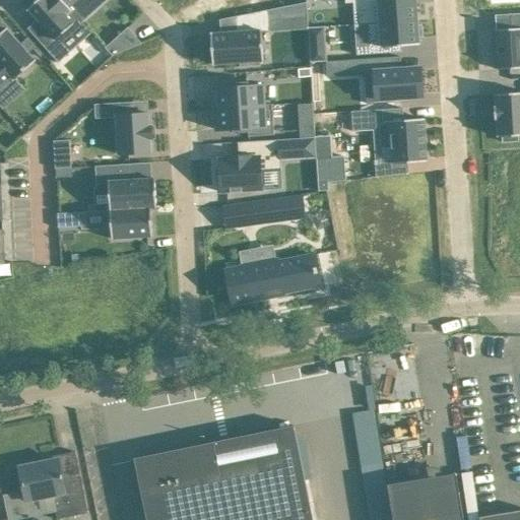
[(37,0),(27,9),(38,19),(27,28),(59,63),(69,54),(91,33),(82,22),(80,19),(62,0),(37,0)]
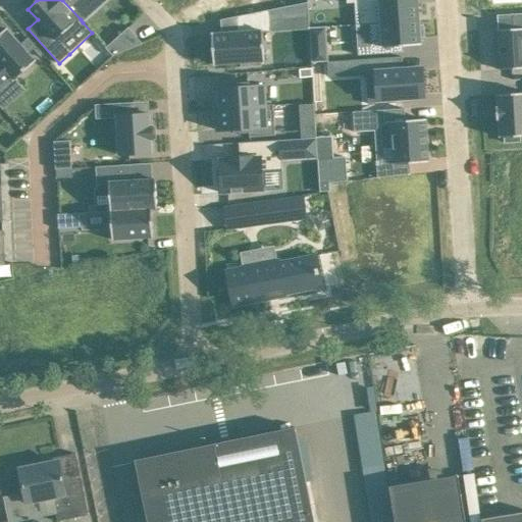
[(62,0),(81,19),(83,22),(102,4),(98,0),(62,0)]
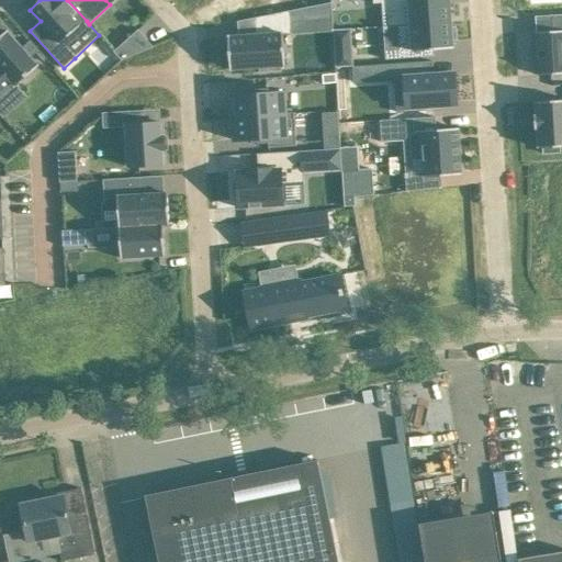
[(373,0),(373,3),(395,2),(397,25),(452,22),(450,0),(373,0)]
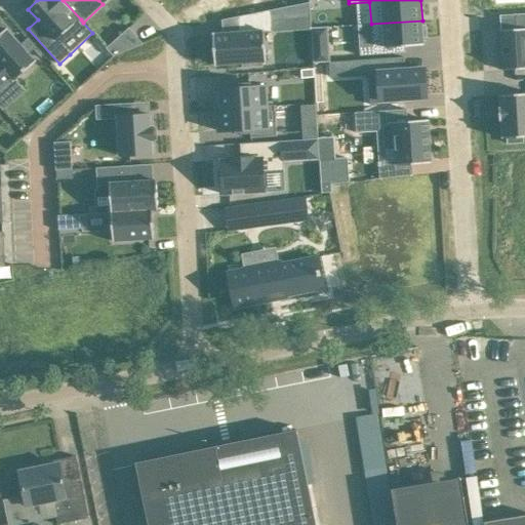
[(310,2),(281,7),(282,21),(311,18),(310,2)]
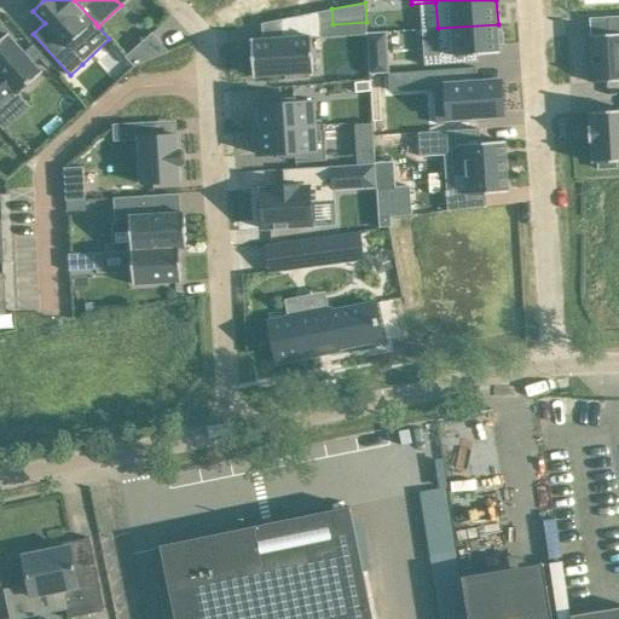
[(284,38),(252,40),(254,76),(285,75),(287,80),(310,77),(310,73),(314,73),(312,38),(322,38),(320,11),(283,18),(284,38)]
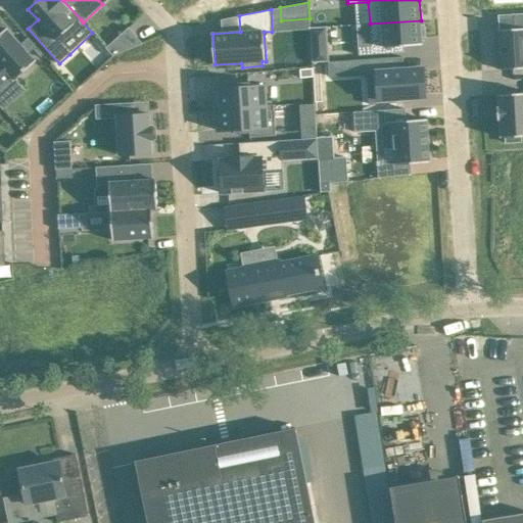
[(514,29),(498,30),(502,69),(522,67),(522,12),(513,13),(514,29)]
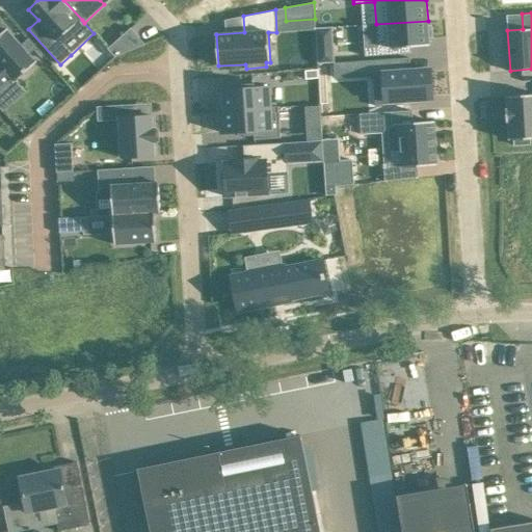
[(377,46),(365,47),(365,56),(410,53),(410,47),(429,45),(429,37),(432,37),(431,25),(428,25),(428,21),(376,24),(377,46)]
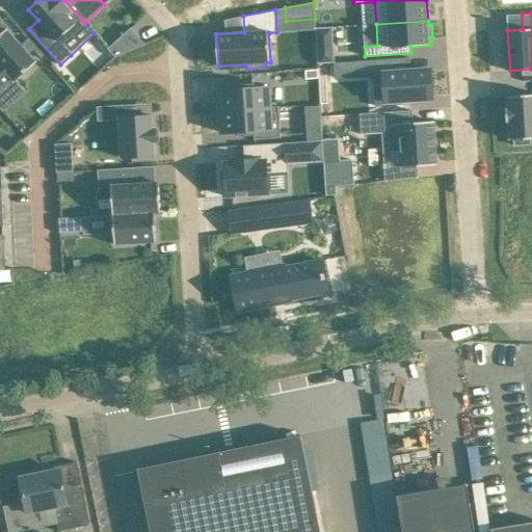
[(333,27),(316,28),(316,29),(318,63),(334,62),(335,62),(333,27)]
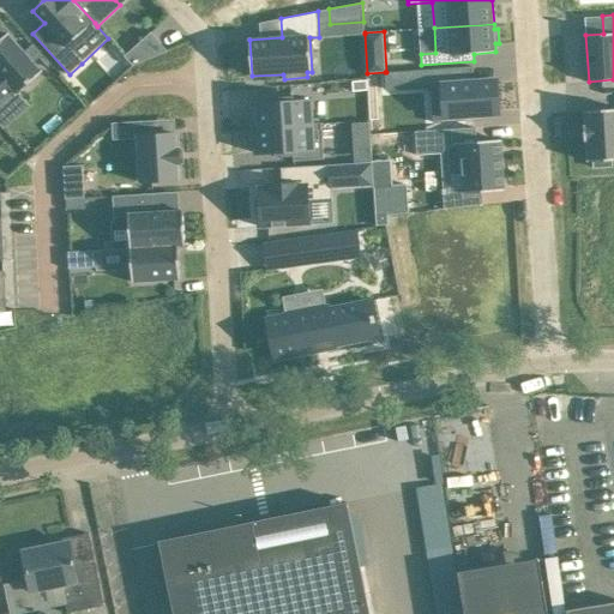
[(0,106),(14,92),(17,95),(43,71),(8,32),(0,40),(0,106)]
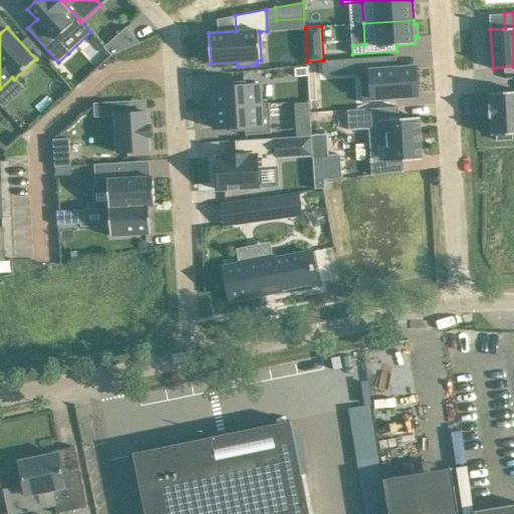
[(125,27),(104,47),(111,54),(141,43),(125,27)]
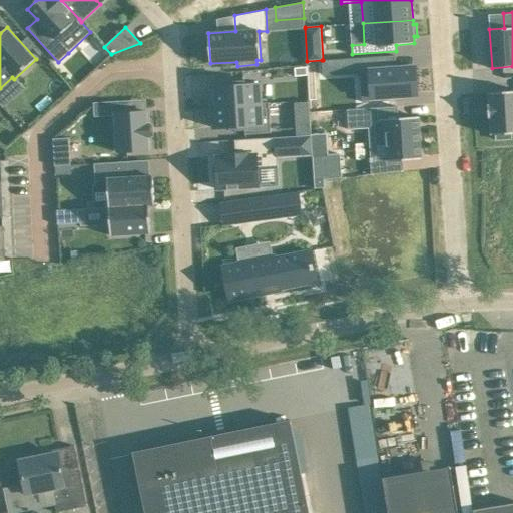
[(323,60),(322,60),(322,64),(324,64),(324,60),(354,58),(355,72),(361,72),(364,102),(389,100),(389,96),(417,94),(415,67),(395,68),(394,55),(323,60)]
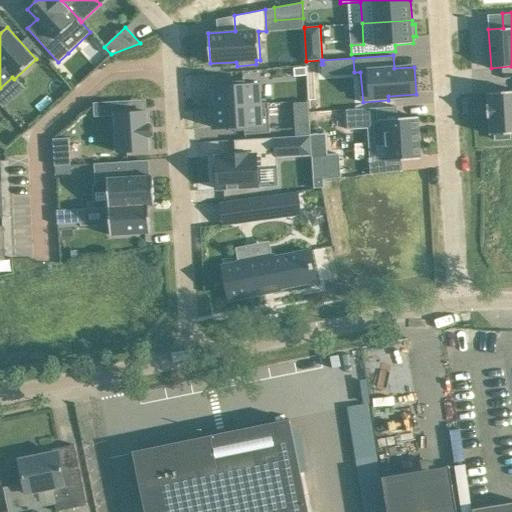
[(306,67),(294,68),(294,76),(306,75),(306,67)]
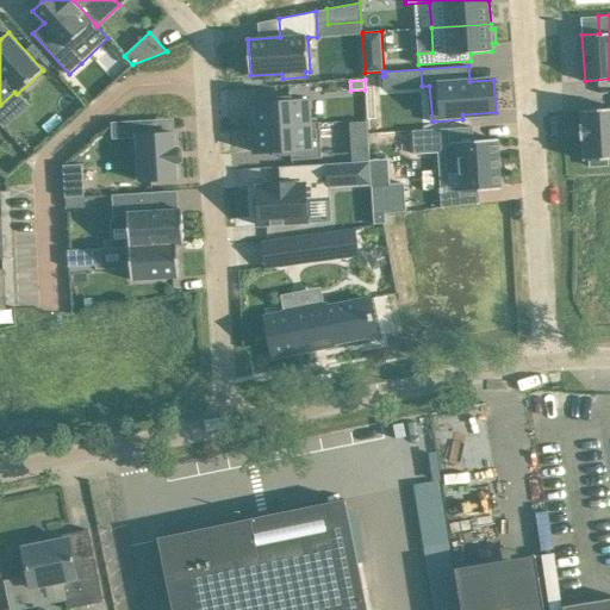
[(278,101),(251,104),(253,126),(310,123),(309,99),(291,100),(291,97),(278,98),(278,101)]
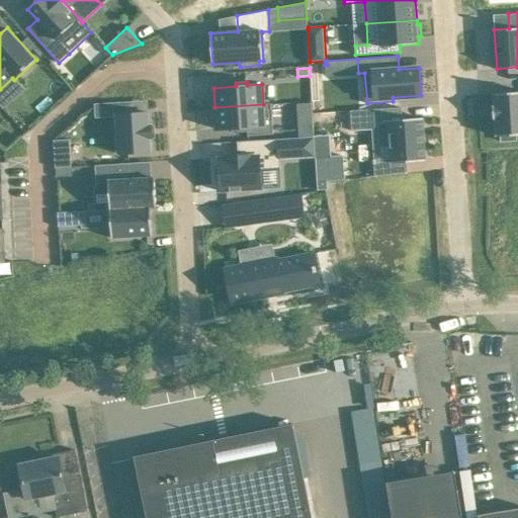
[(495,106),(493,106),(493,118),(495,118),(497,136),(500,136),(501,141),(516,141),(516,135),(517,134),(517,91),(494,93),(495,106)]
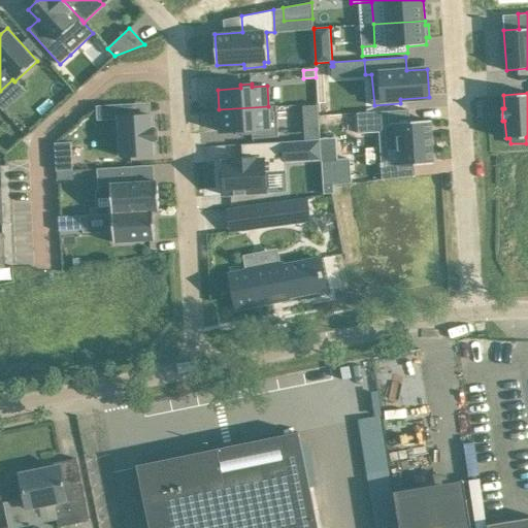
[(318,105),(305,106),(307,140),(320,139),(318,105)]
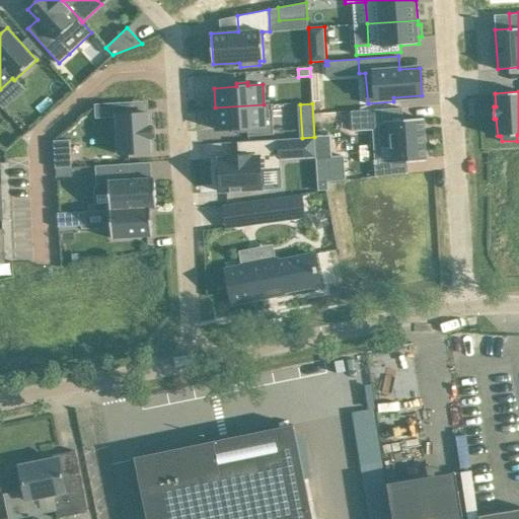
[(264,104),(215,107),(217,129),(239,128),(239,131),(247,130),(248,136),(274,134),(272,104),(264,104)]
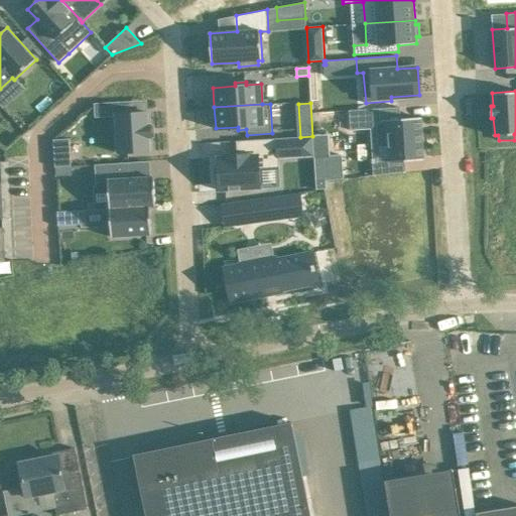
[(400,107),(349,110),(351,130),(379,128),(380,144),(388,144),(389,162),(423,159),(420,118),(401,119),(400,107)]
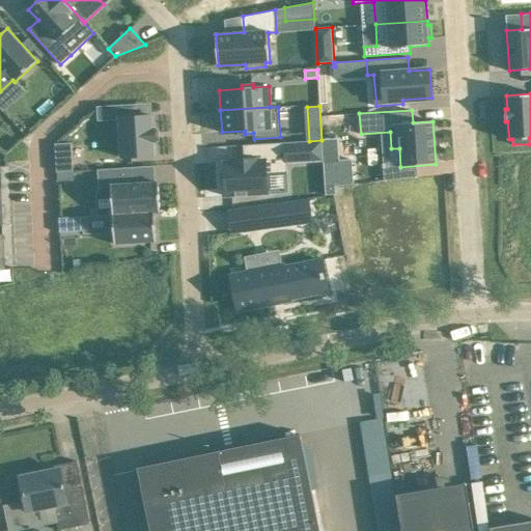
[(154,117),(119,119),(121,158),(156,156),(156,142),(157,142),(156,127),(155,127),(154,117)]
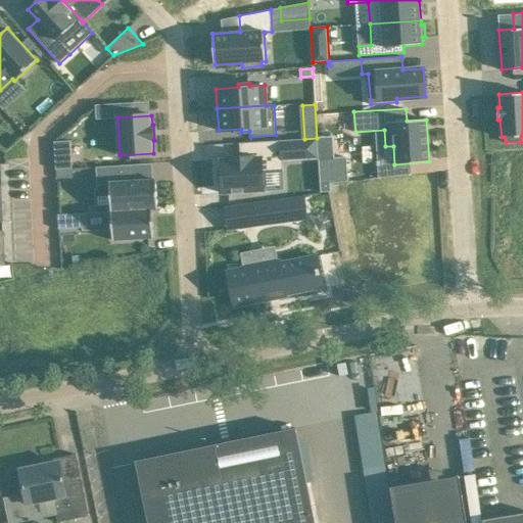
[(298,131),(285,132),(286,140),(298,139),(298,131)]
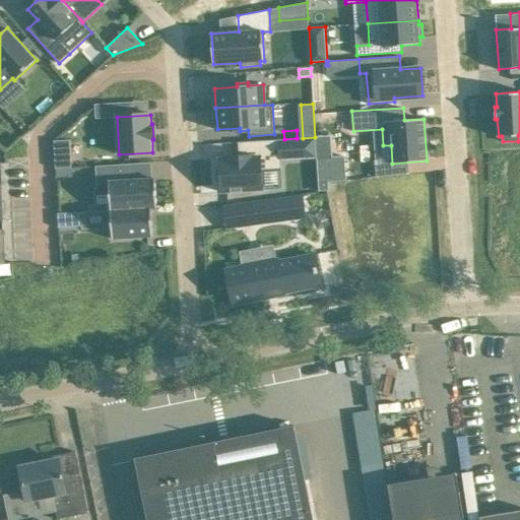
[(219,169),(216,169),(216,182),(220,181),(221,192),(231,191),(231,192),(242,191),(242,190),(262,189),(261,169),(280,168),(280,159),(316,157),(315,137),(297,138),(284,139),(239,142),(240,155),(226,156),(228,157),(219,158),(219,169)]
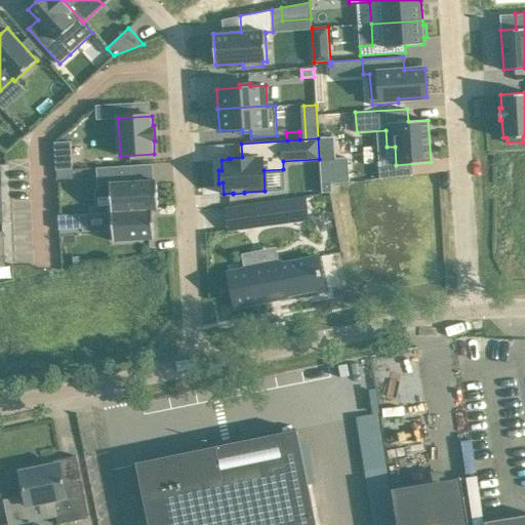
[(72,143),(54,144),(54,155),(55,169),(74,168),(72,143)]
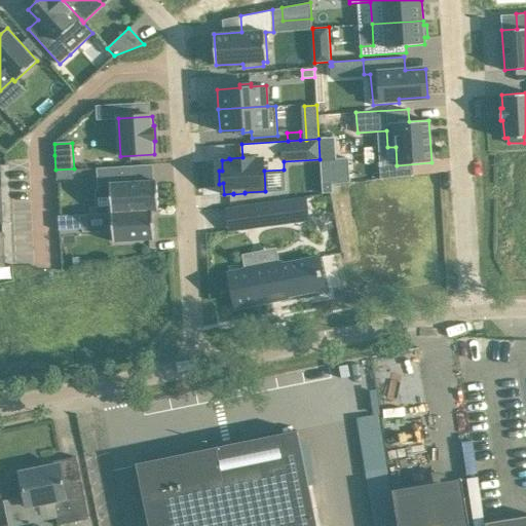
[(348,156),(320,159),(323,193),(329,193),(329,183),(350,182),(348,156)]
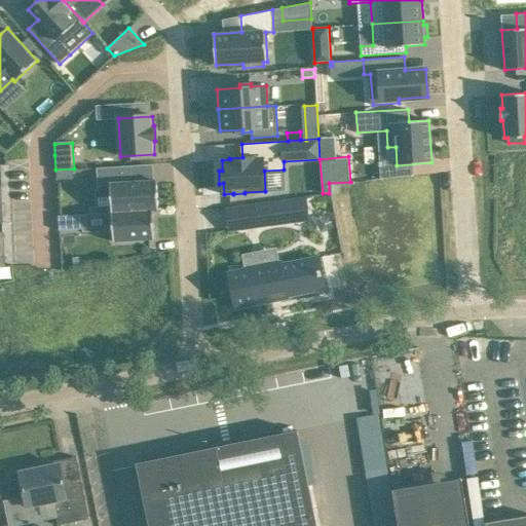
[(130,165),(97,167),(98,190),(111,189),(112,211),(112,212),(158,209),(157,180),(132,182),(130,165)]
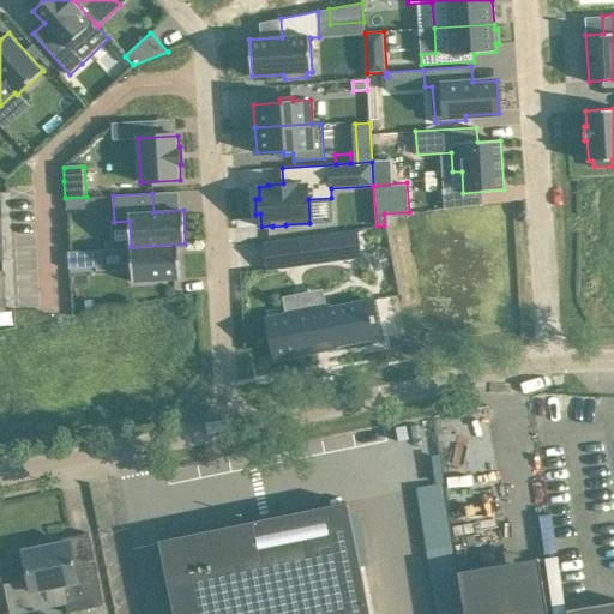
[(86,208),(86,197),(65,198),(66,209),(86,208)]
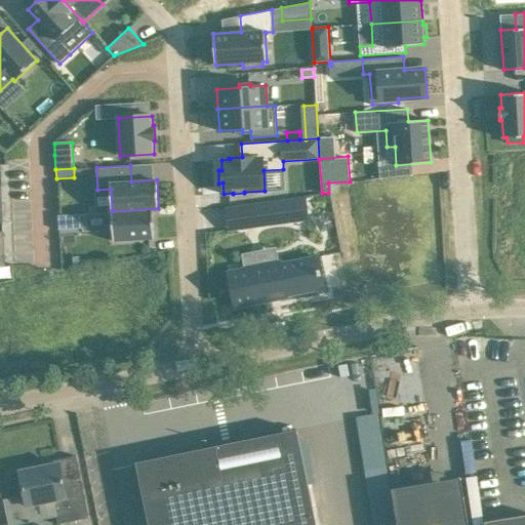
[(294,200),(247,206),(250,227),(297,220),(294,200)]
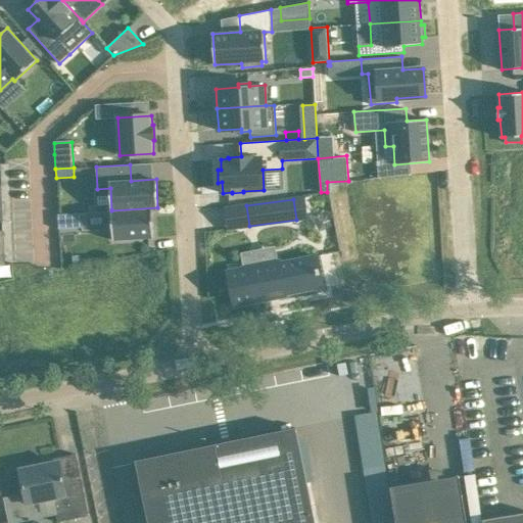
[(157,207),(111,210),(112,240),(153,238),(151,209),(157,208),(157,207)]
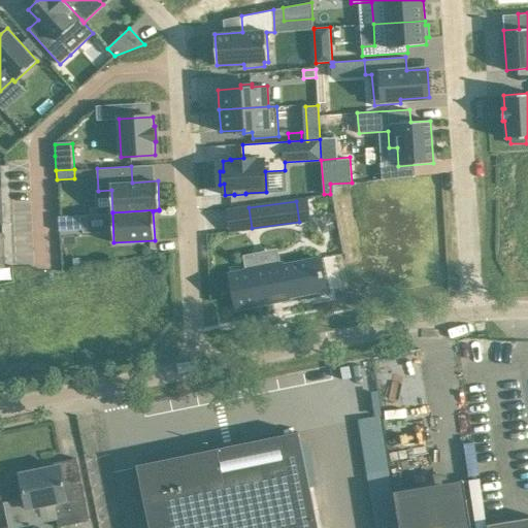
[(80,215),(58,216),(59,232),(81,231),(80,215)]
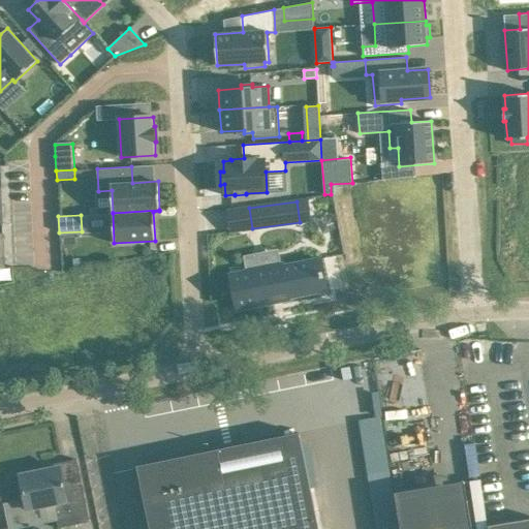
[(247,271),(231,274),(238,309),(272,302),(271,293),(287,290),(288,298),(325,289),(320,258),(282,266),(283,270),(267,273),(262,252),(244,256),(247,271)]
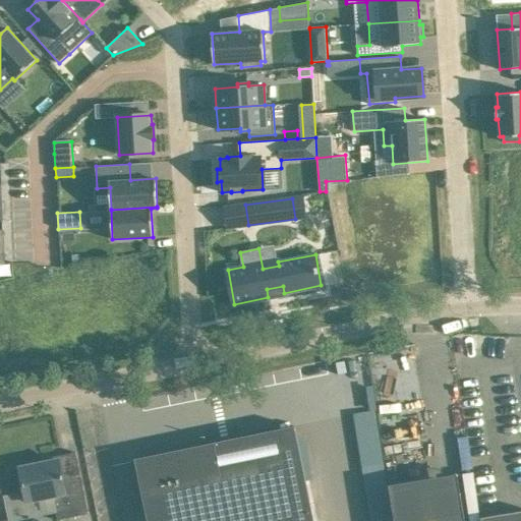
[(313,520),(298,446),(294,425),(135,459),(139,478),(148,520),(313,520)]
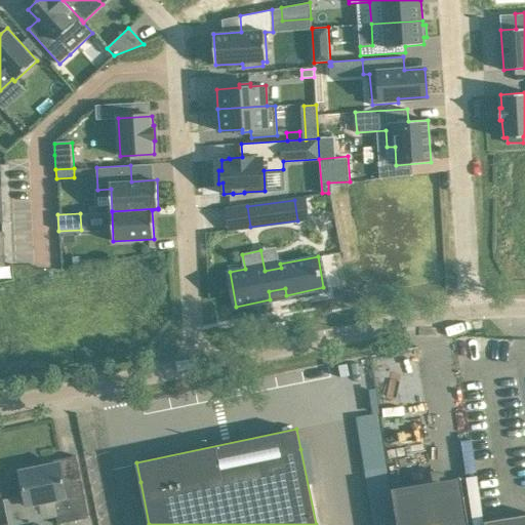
[(44,467),(19,472),(26,506),(45,501),(48,517),(55,515),(57,524),(89,517),(76,455),(43,462),(44,467)]
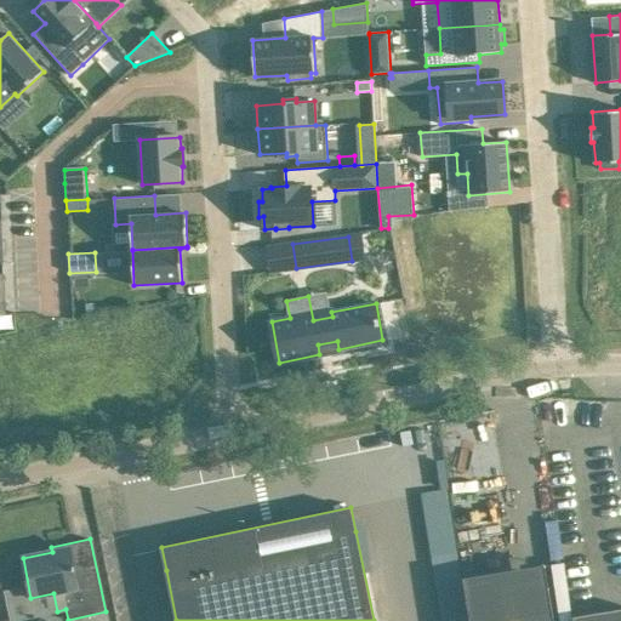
[(553,620),(548,590),(523,594),(520,580),(510,581),(508,570),(463,577),(471,620),(553,620)]
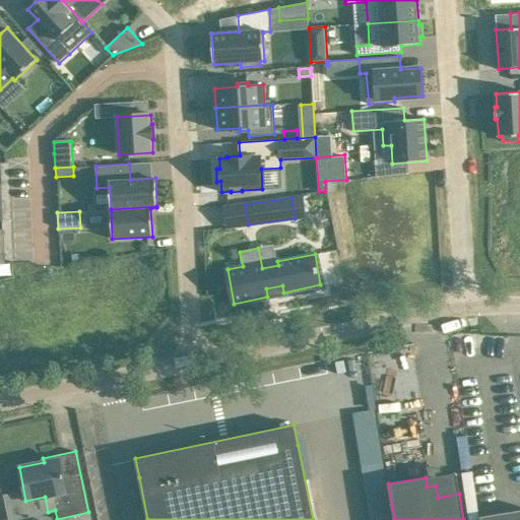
[(519,519),(519,509),(480,516),(480,519),(519,519)]
